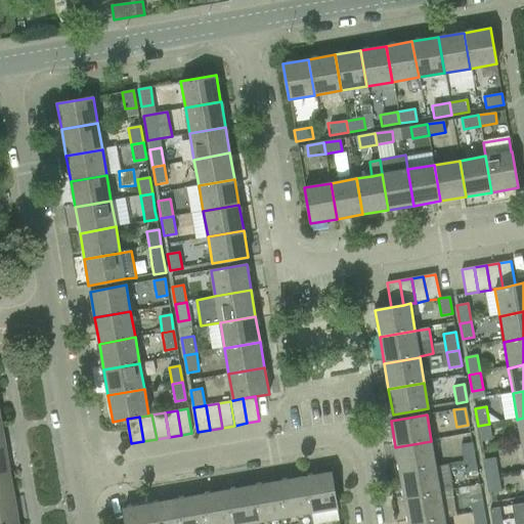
[(489,424),(478,426),(480,442),(491,440),(489,424)]
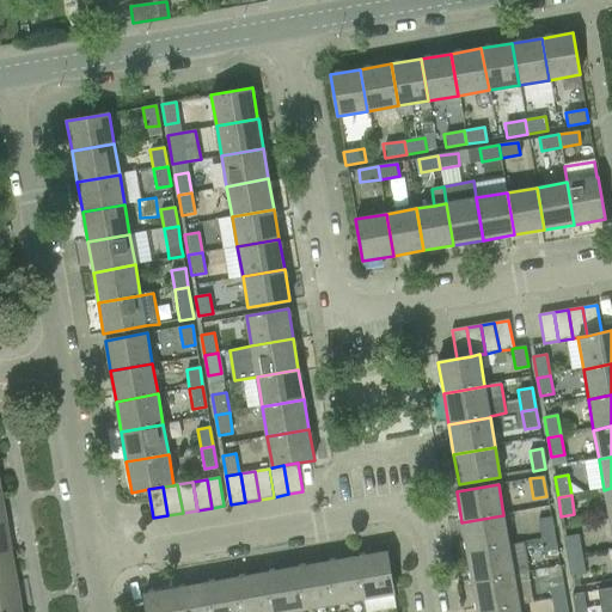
[(461,522),(466,552),(509,545),(503,515),(461,522)]
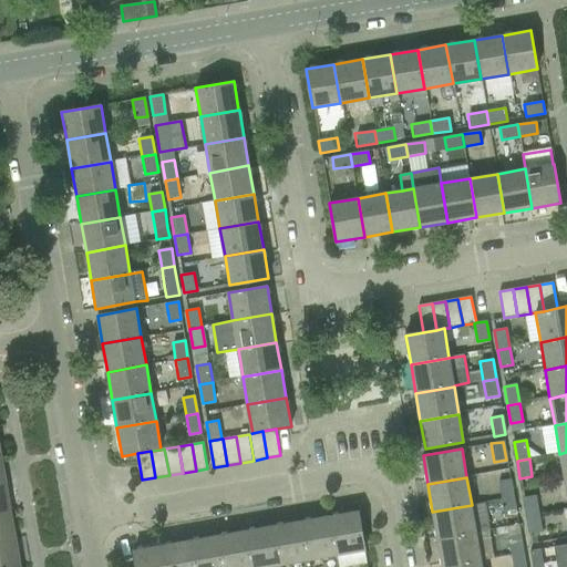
[(508,480),(497,482),(501,500),(513,498),(509,480),(508,480)]
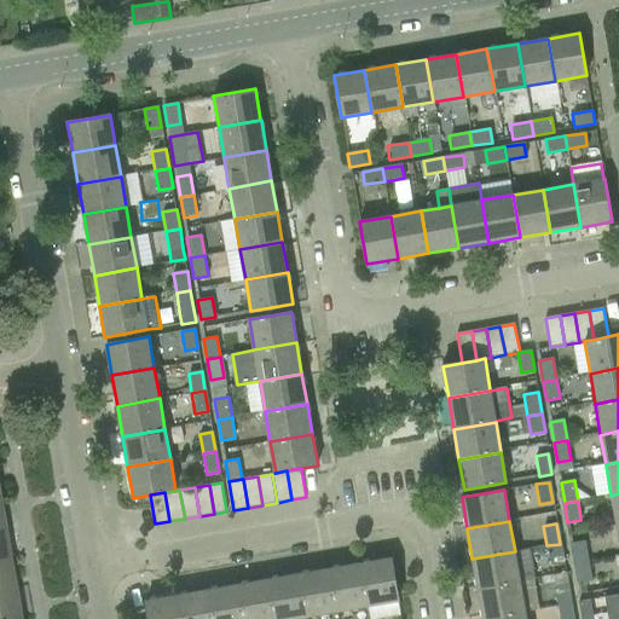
[(584,542),(571,543),(574,563),(588,561),(585,543),(584,542)]
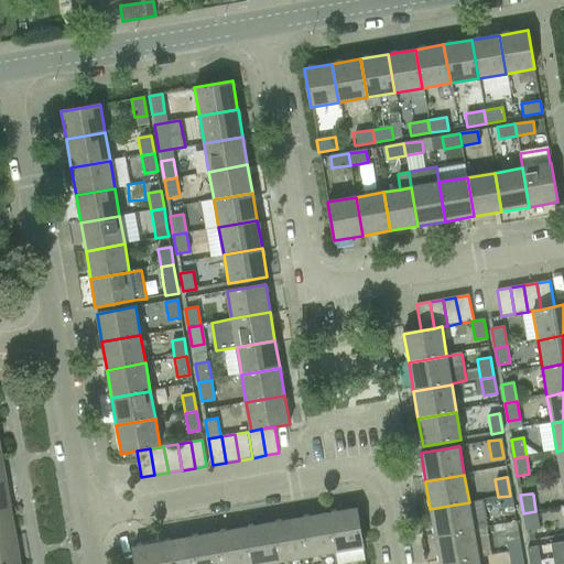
[(510,496),(498,497),(501,516),(512,513),(513,513),(510,496)]
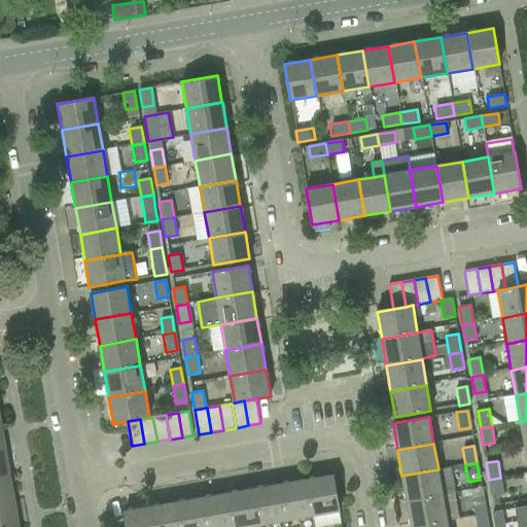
[(401,476),(407,502),(443,495),(438,469),(401,476)]
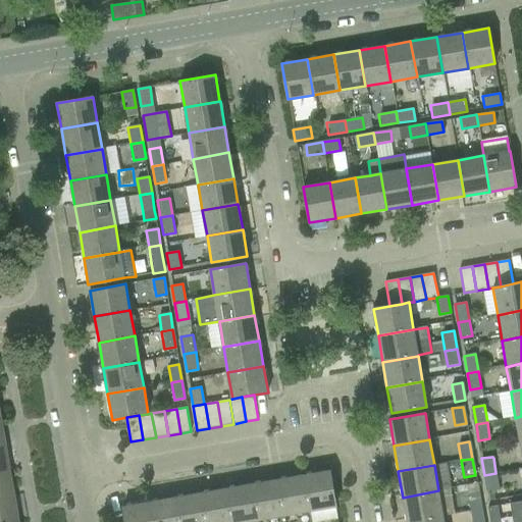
[(330,470),(304,475),(310,511),(336,507),(330,470)]
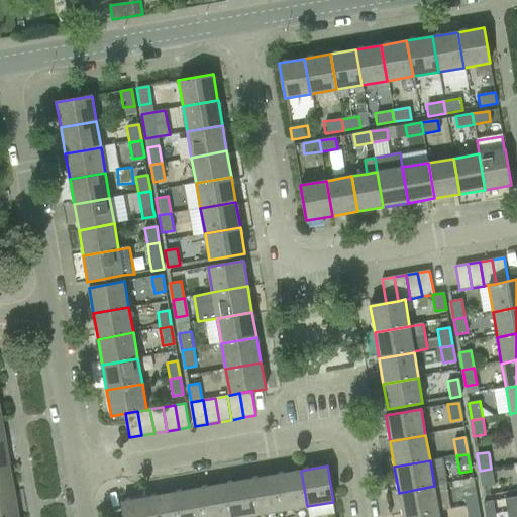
[(0,493),(11,492),(6,467),(0,467),(0,493)]
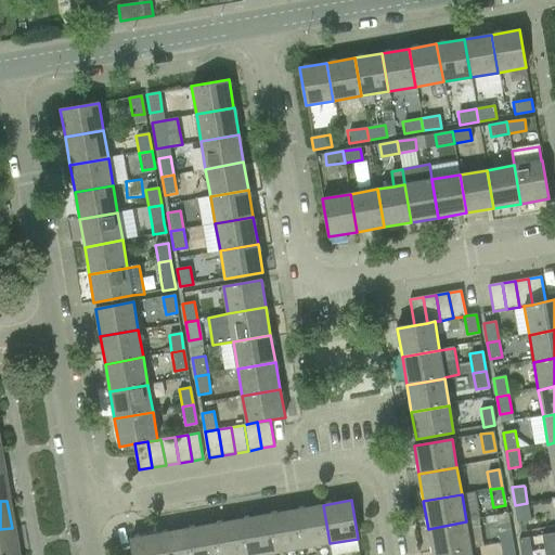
[(527,503),(515,505),(518,523),(530,520),(527,503)]
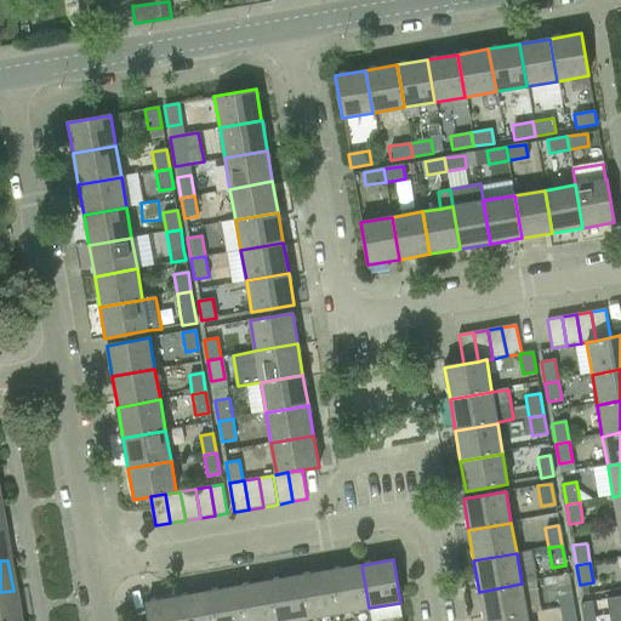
[(362,565),(331,570),(339,613),(369,608),(362,565)]
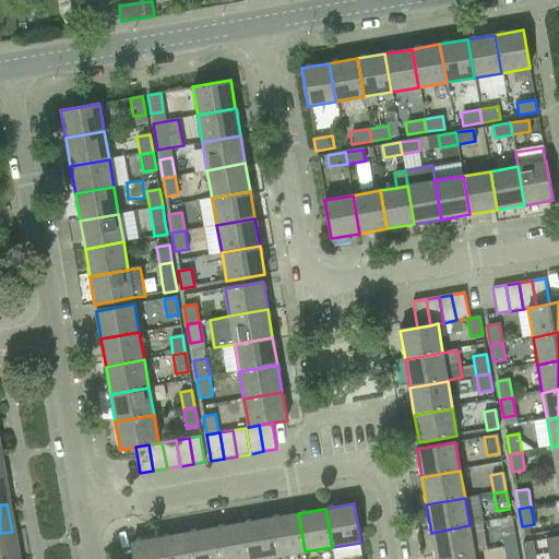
[(298,513),(270,519),(276,557),(305,551),(298,513)]
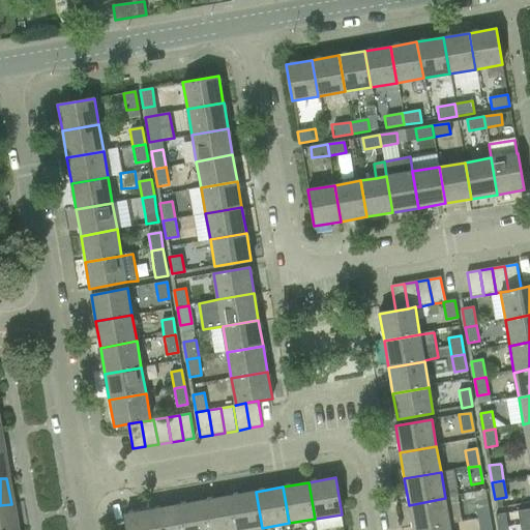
[(484,491),(473,493),(474,502),(477,520),(490,518),(487,500),(484,491)]
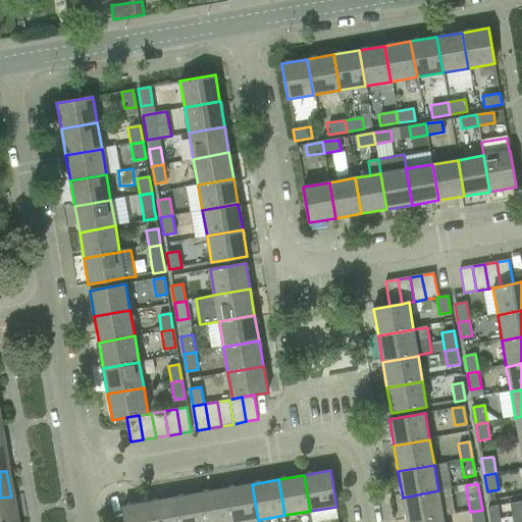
[(252,484),(226,488),(231,521),(245,521),(258,520),(252,484)]
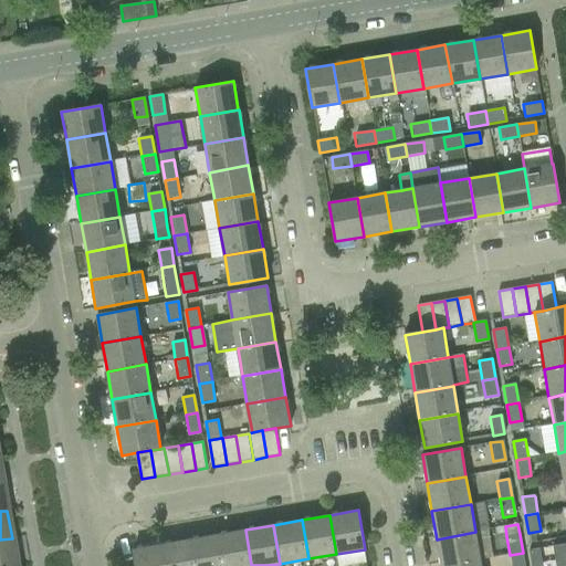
[(251,565),(245,530),(218,534),(222,565),(251,565)]
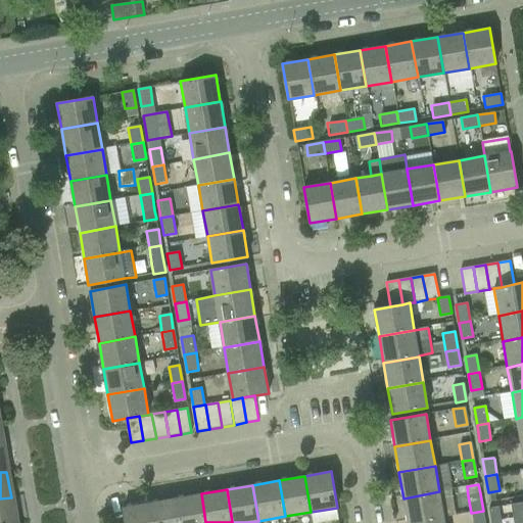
[(439,491),(403,498),(408,522),(411,522),(438,518),(443,517),(455,515),(450,490),(439,491)]
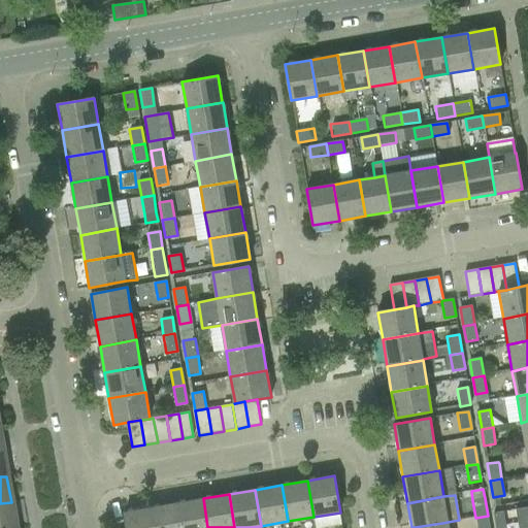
[(207,527),(203,498),(177,503),(180,527),(207,527)]
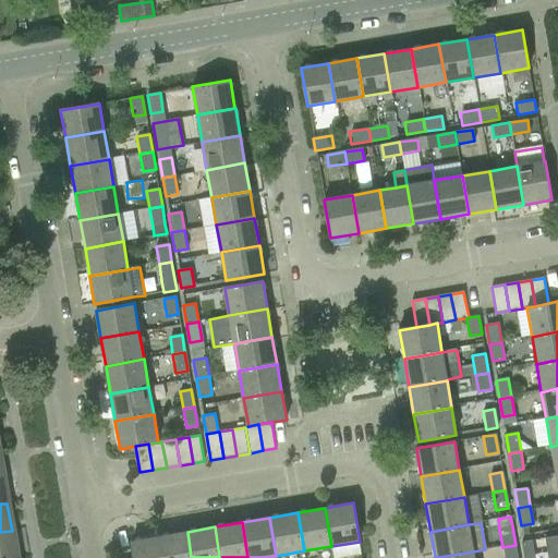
[(0,557),(13,557),(16,557),(12,531),(0,532),(0,557)]
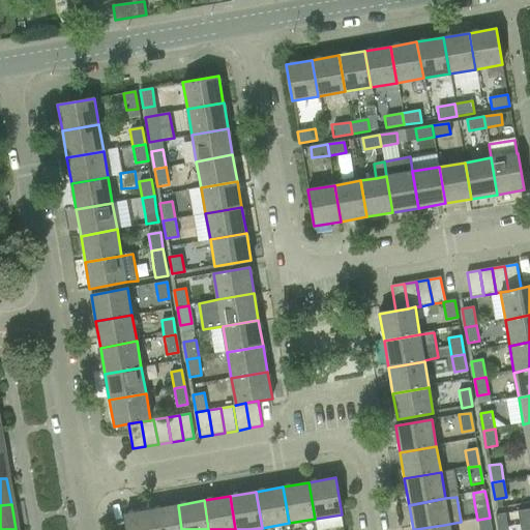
[(181,529),(178,505),(151,509),(154,529),(181,529)]
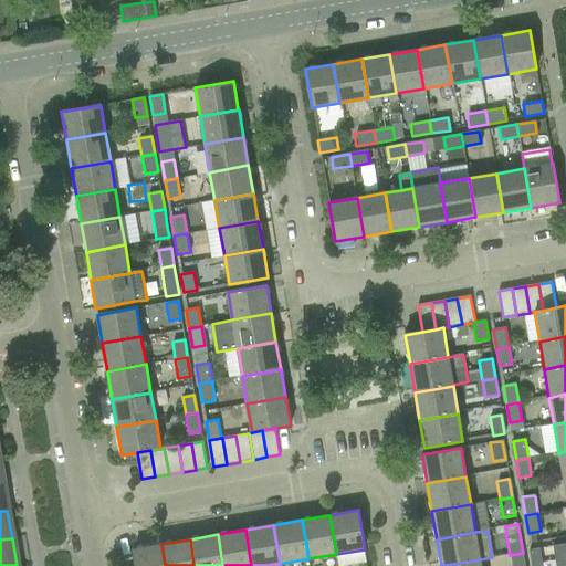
[(565,565),(565,543),(552,546),(555,565),(565,565)]
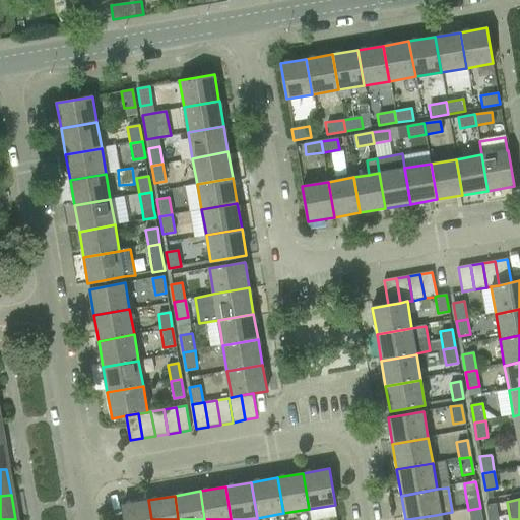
[(151,519),(148,500),(123,505),(125,519),(151,519)]
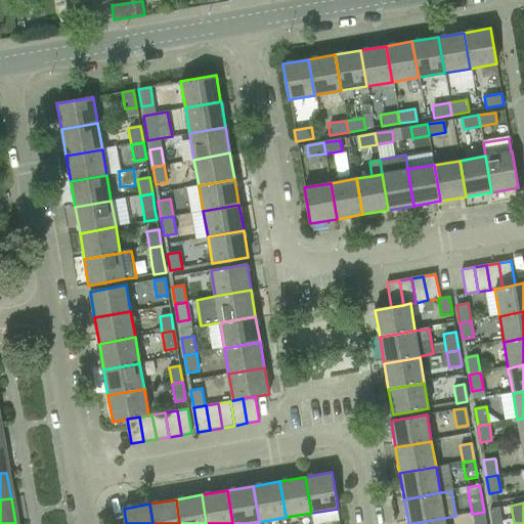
[(498,508),(489,510),(492,523),(491,523),(501,523),(501,522),(498,508)]
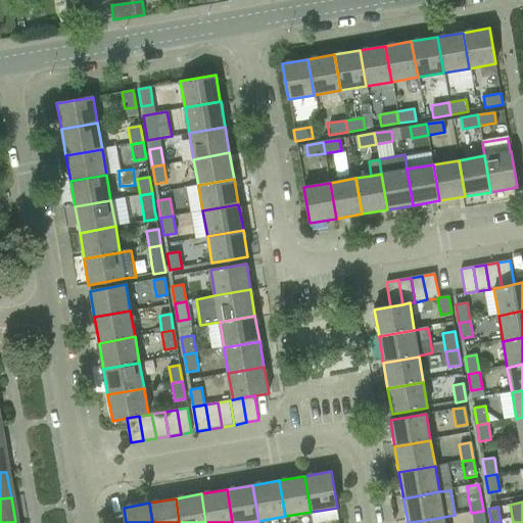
[(485,522),(483,511),(471,513),(473,522),(485,522)]
